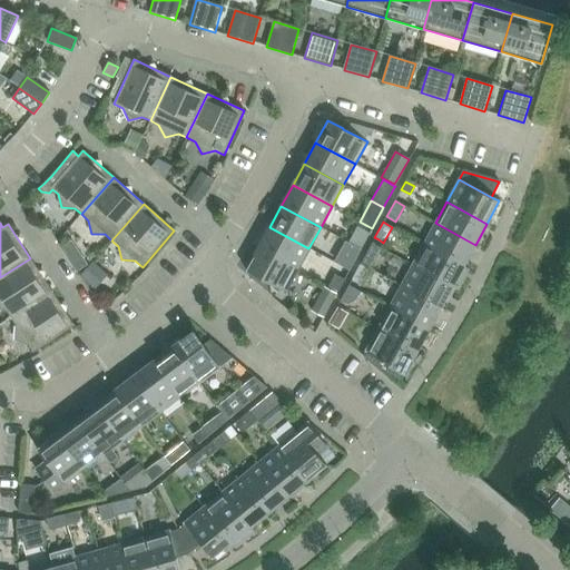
[(475,245),(435,223),(424,244),(463,266),(475,245)]
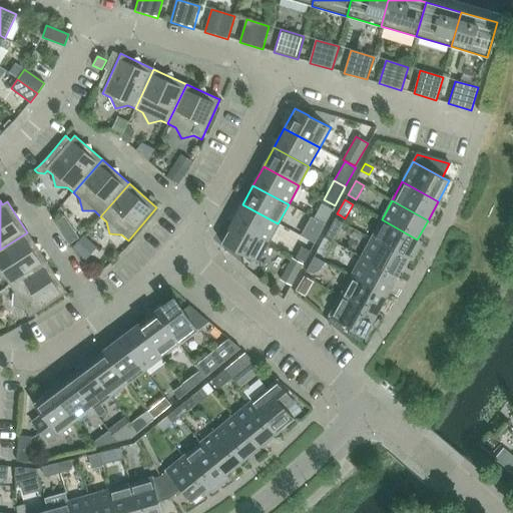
[(278,223),(242,204),(232,223),(268,242),(278,223)]
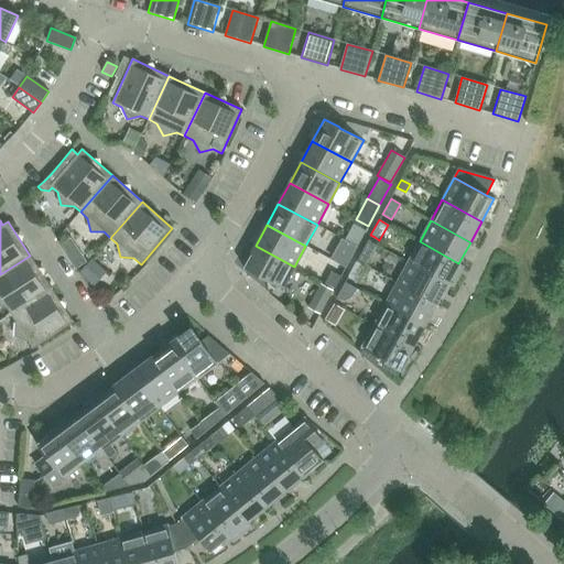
[(345,240),(357,247),(366,230),(354,225),(345,240)]
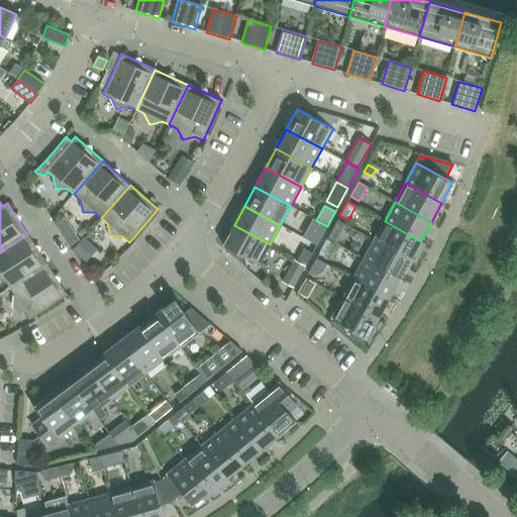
[(310,234),(316,237),(319,239),(327,226),(323,224),(317,221),(310,234)]
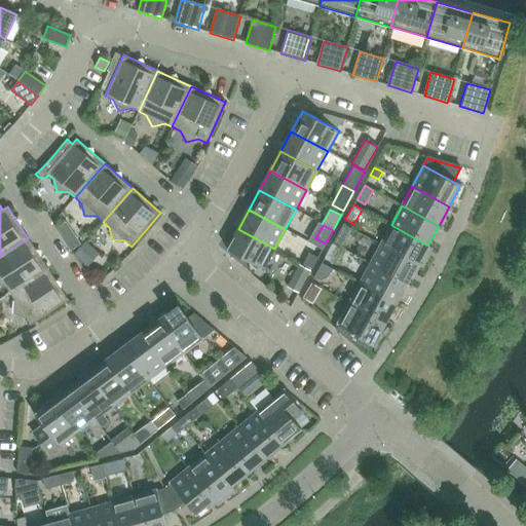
[(336,246),(340,248),(350,229),(347,227),(343,225),(333,243),(336,246)]
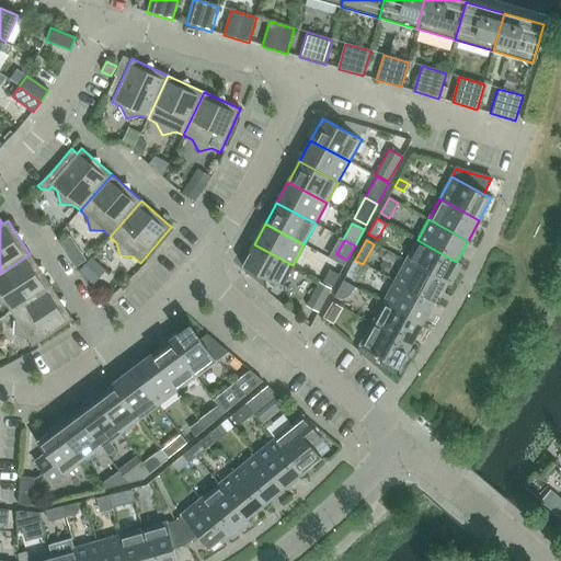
[(405,261),(445,283),(450,285),(457,273),(451,271),(456,262),(418,240),(405,261)]
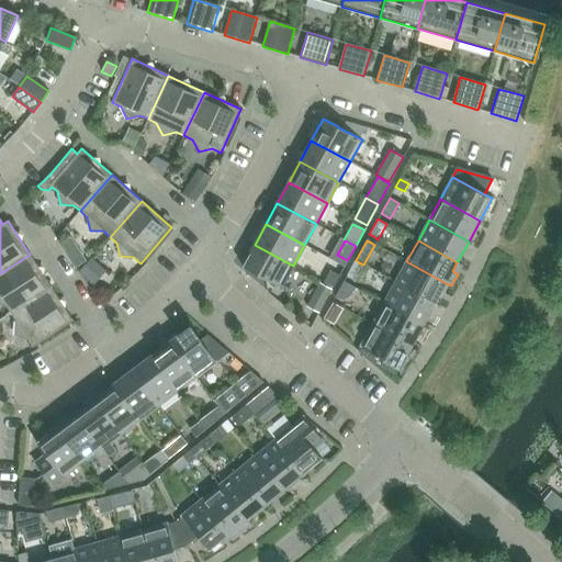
[(293,266),(255,245),(243,267),(281,288),(293,266)]
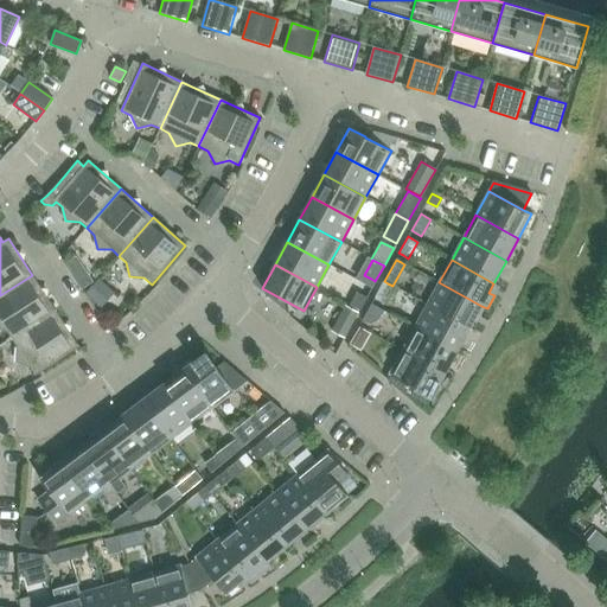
[(83,269),(72,276),(81,288),(91,281),(83,269)]
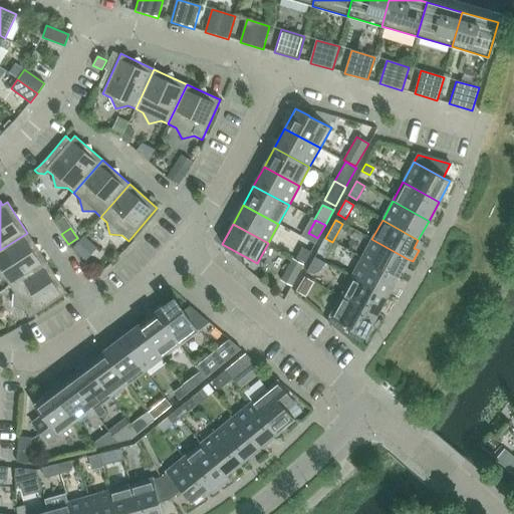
[(0,277),(5,280),(10,287),(47,263),(27,233),(0,250),(0,277)]
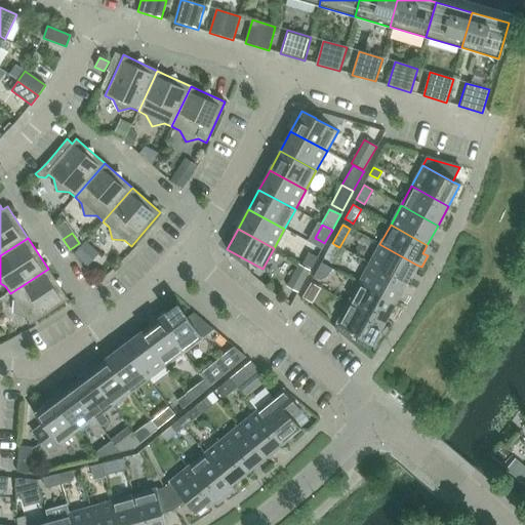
[(327,259),(331,261),(339,248),(335,246),(331,244),(324,257),(327,259)]
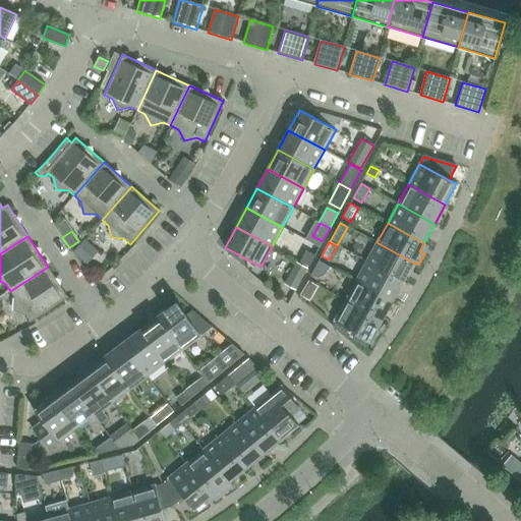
[(366,262),(402,282),(413,263),(377,242),(366,262)]
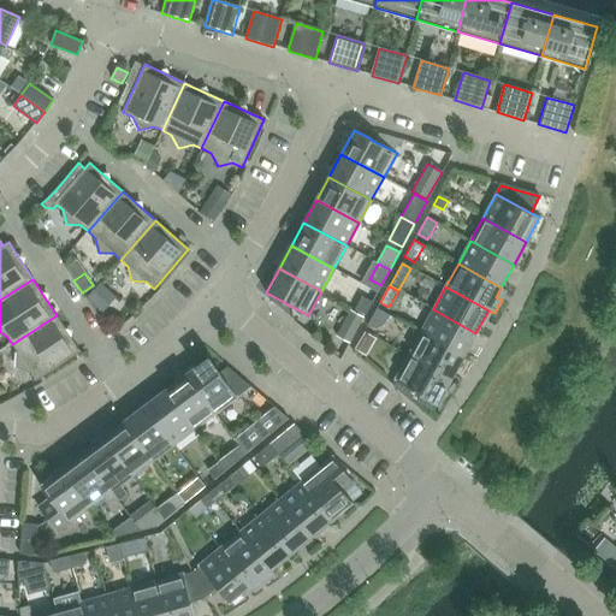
[(354,309),(361,313),(365,314),(365,315),(372,302),(368,300),(361,296),(354,309)]
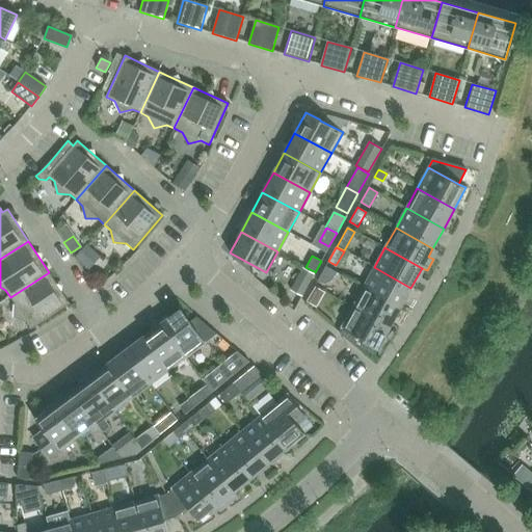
[(321,283),(325,283),(329,283),(337,273),(328,268),(325,266),(317,282),(321,283)]
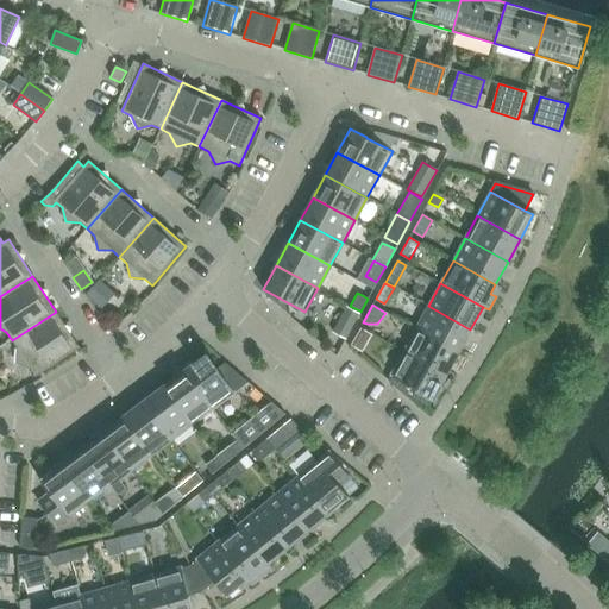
[(331,332),(340,337),(345,339),(358,314),(355,312),(345,306),(331,332)]
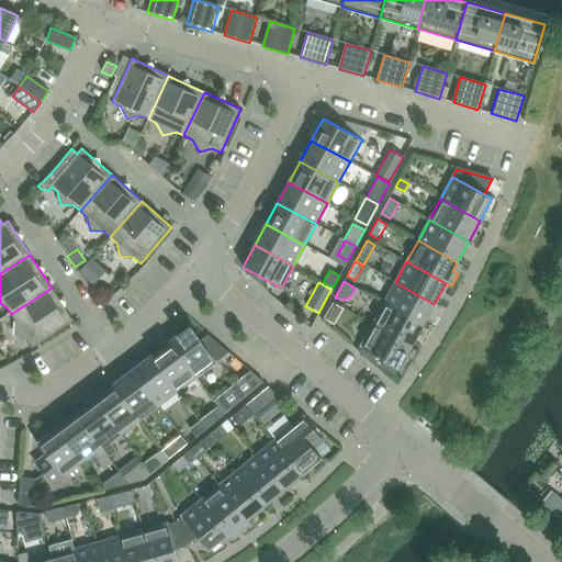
[(434,304),(395,282),(384,303),(423,325),(434,304)]
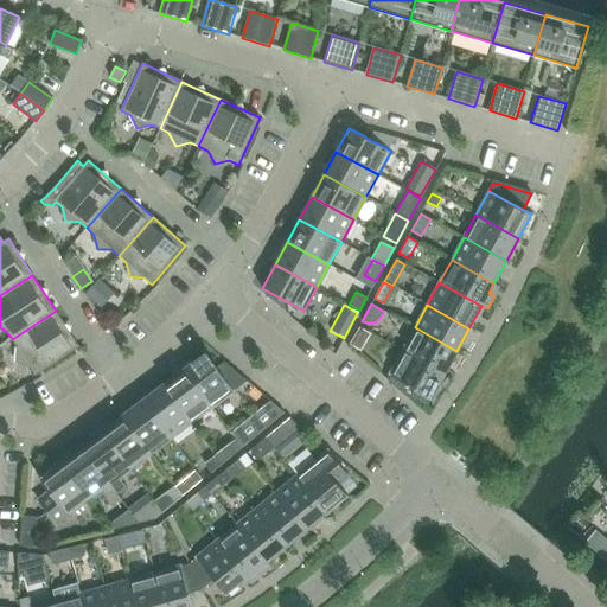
[(56,311),(12,339),(18,347),(17,362),(30,366),(36,376),(80,347),(56,311)]
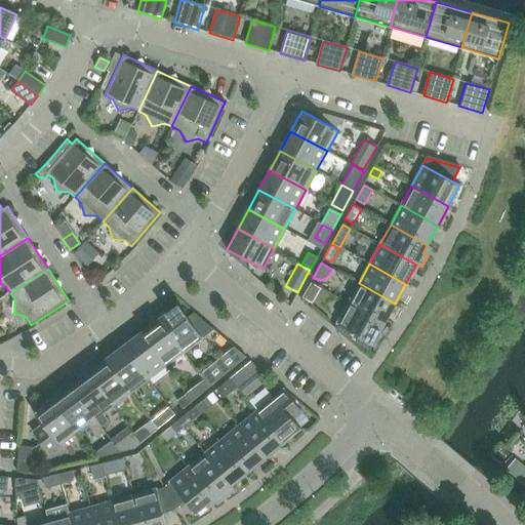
[(395,304),(359,283),(348,303),(385,323),(395,304)]
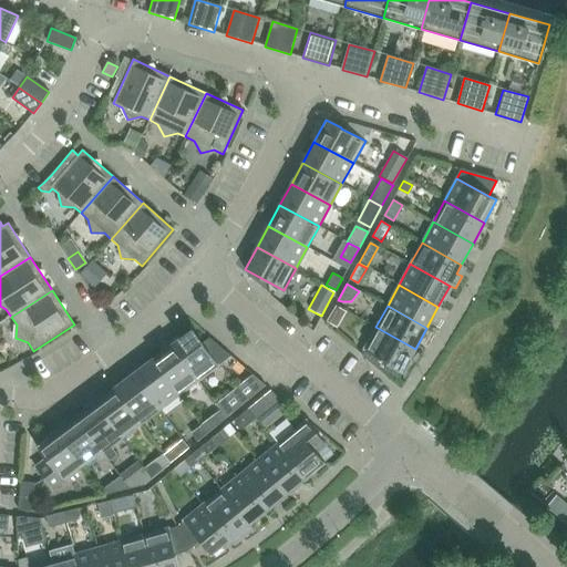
[(415,349),(375,327),(363,349),(391,364),(403,371),(415,349)]
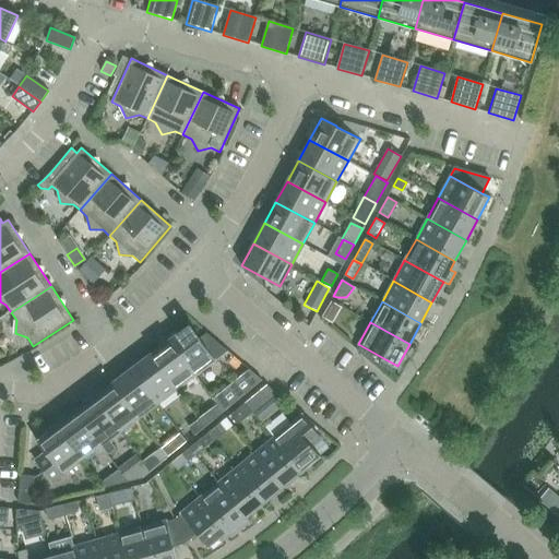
[(189,325),(168,340),(195,376),(215,360),(199,339),(189,325)]
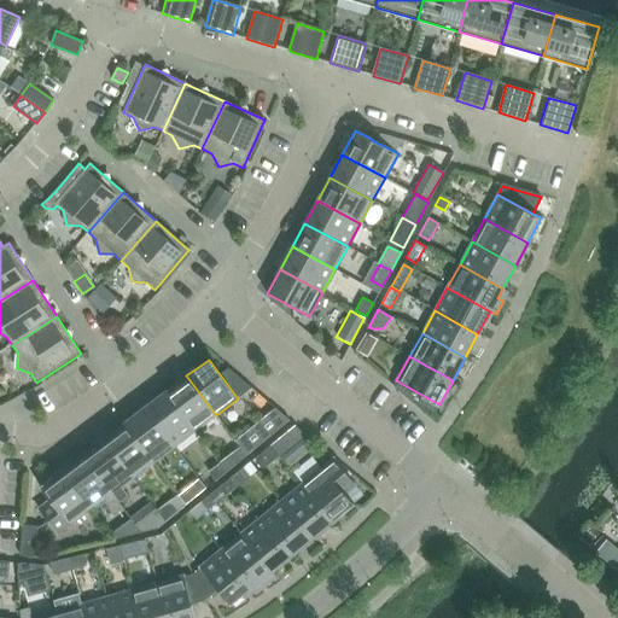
[(220,374),(238,398),(251,389),(228,368),(220,374)]
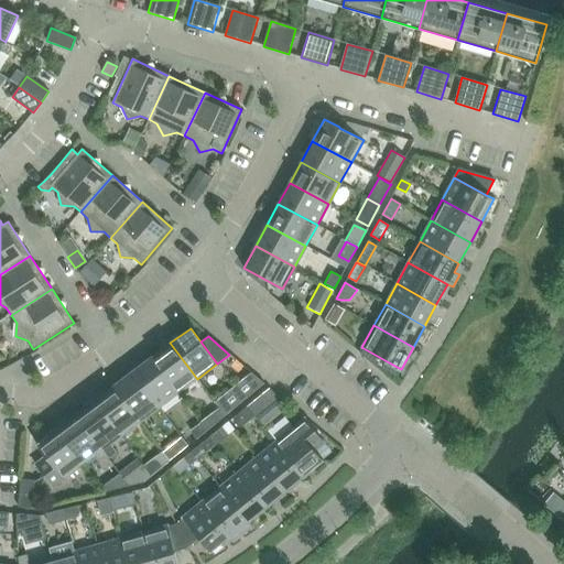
[(170,343),(151,357),(177,393),(197,379),(170,343)]
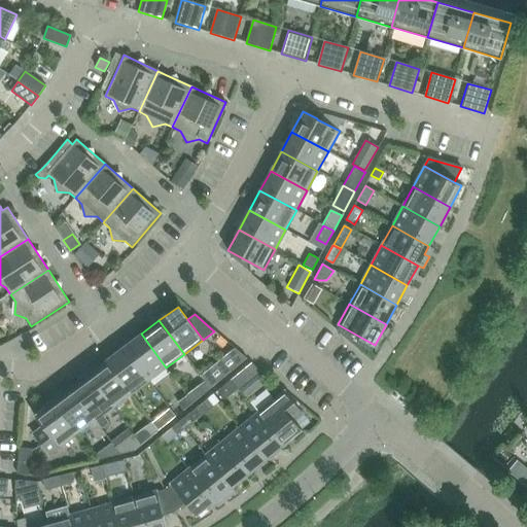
[(336,329),(358,349),(363,339),(338,324),(336,329)]
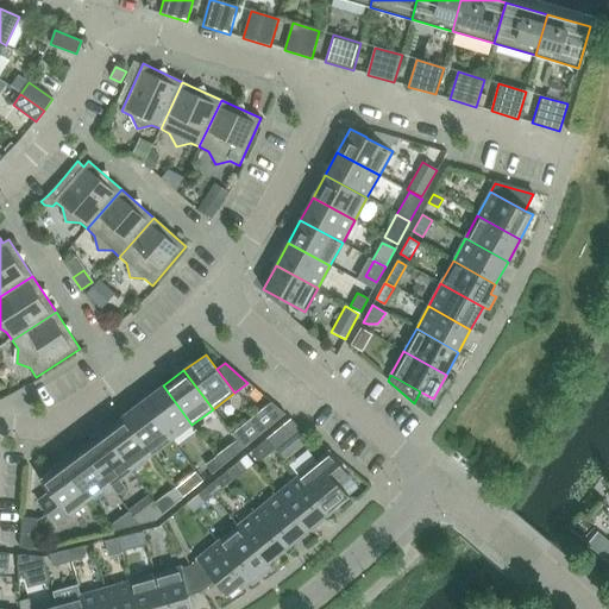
[(163,385),(143,401),(171,440),(192,425),(163,385)]
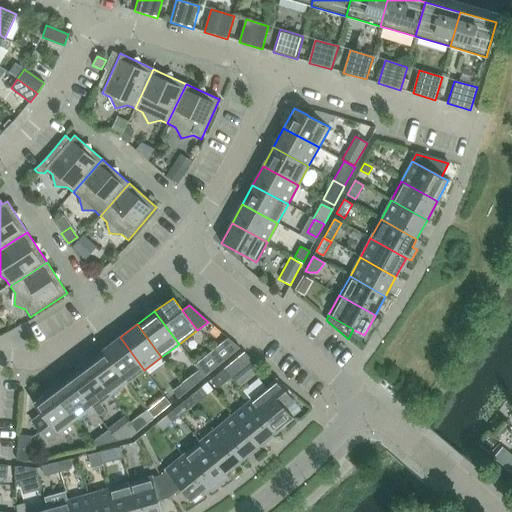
[(120,337),(103,350),(127,383),(144,370),(120,337)]
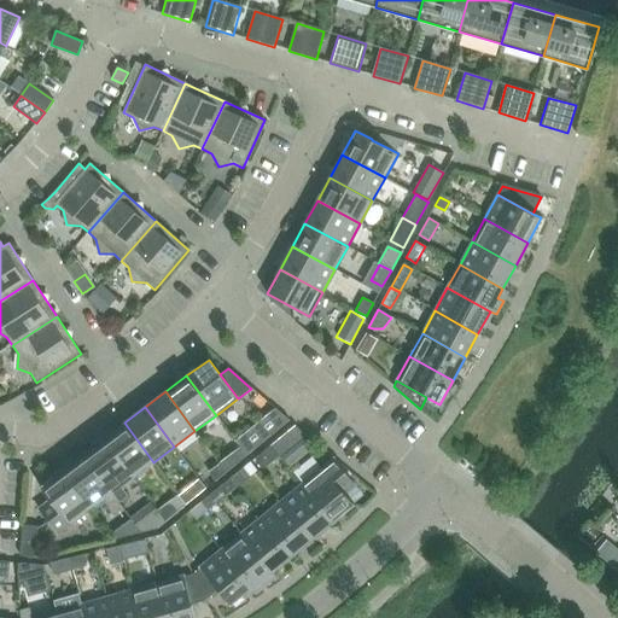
[(275,408),(234,441),(246,455),(290,420),(287,419),(285,421),(275,410),(277,409),(275,408)]
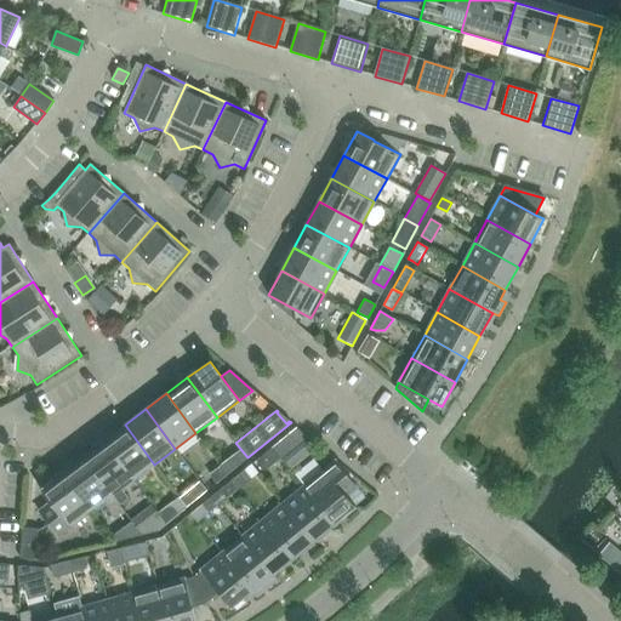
[(103,440),(132,480),(154,465),(125,425),(103,440)]
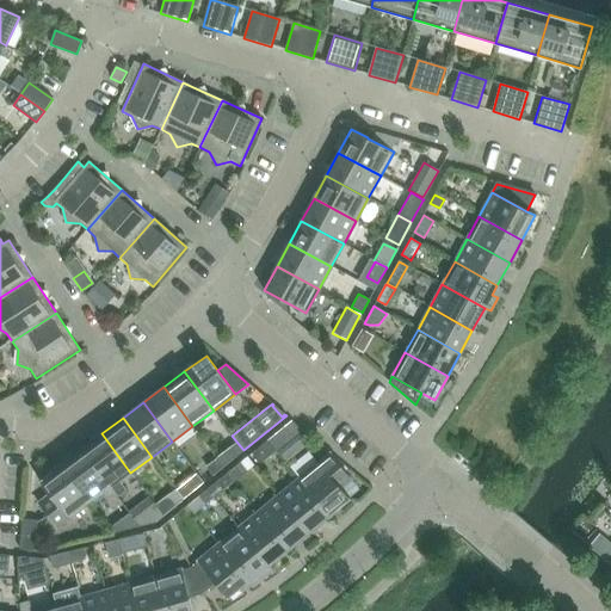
[(302,433),(291,420),(266,440),(275,451),(277,454),(302,433)]
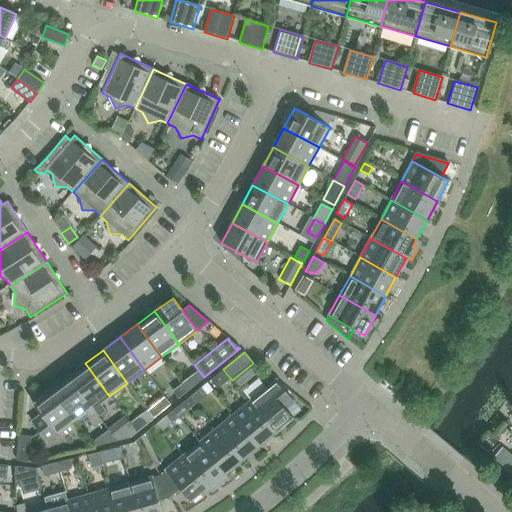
[(85,363),(68,376),(92,409),(99,417),(105,413),(98,404),(109,396),(85,363)]
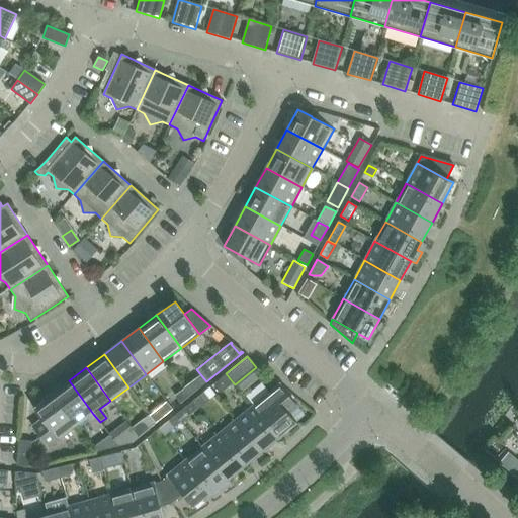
[(233,382),(226,373),(213,384),(221,393),(233,382)]
